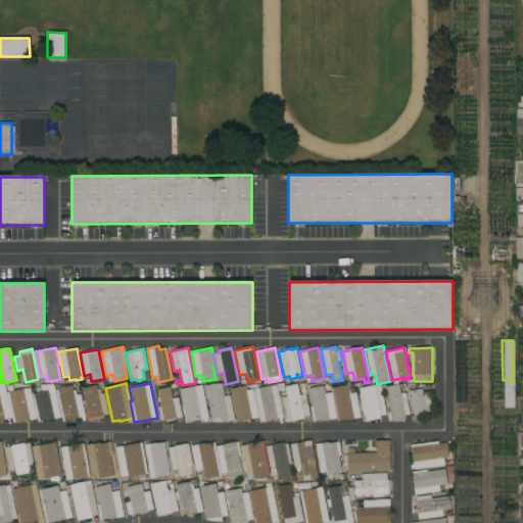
[(223,394),(229,393),(233,419),(220,421),(212,421),(205,385),(214,383),(221,383),(223,394)]
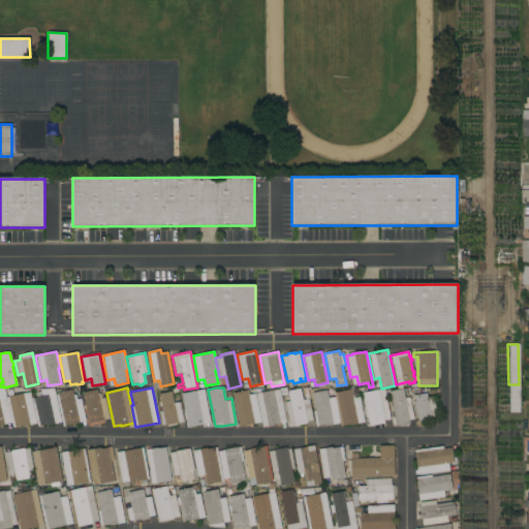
[(260,393),(279,389),(285,423),(274,425),(274,426),(269,427),(269,426),(267,426),(260,393)]
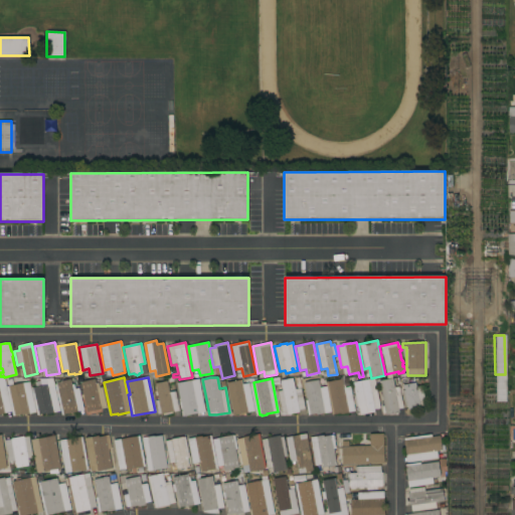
[(277,391),(282,390),(280,380),(292,378),(295,389),(300,388),(305,409),(299,410),(299,412),(287,414),(286,411),(281,412),(277,391)]
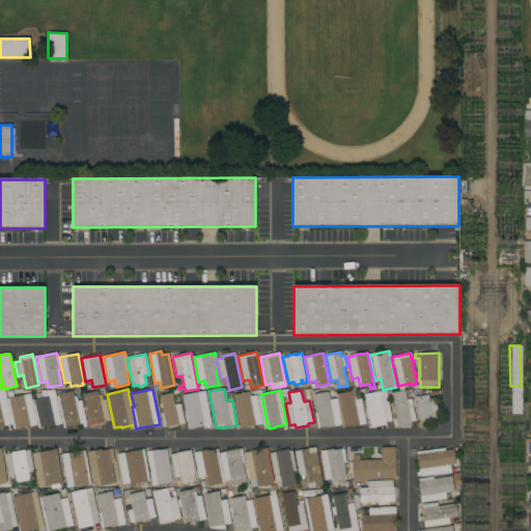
[(391,421),(385,422),(386,425),(370,428),(369,421),(368,421),(367,417),(366,417),(365,408),(366,408),(363,394),(385,390),(391,421)]
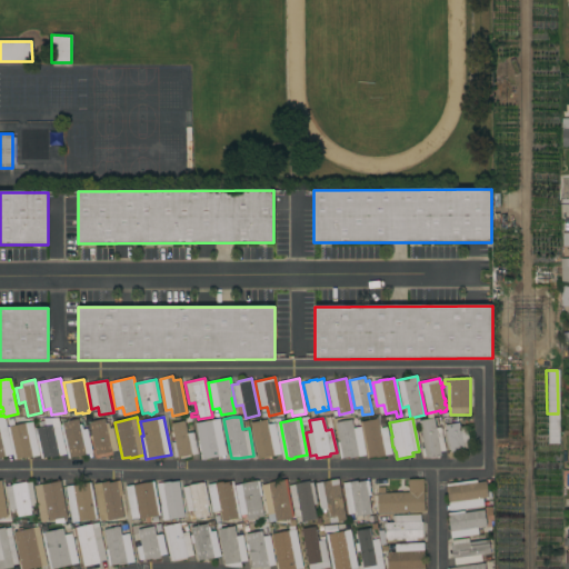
[(418,421),(433,418),(436,428),(440,427),(445,450),(440,451),(441,456),(437,457),(437,458),(428,459),(428,458),(426,459),(425,456),(422,457),(421,449),(423,448),(418,421)]
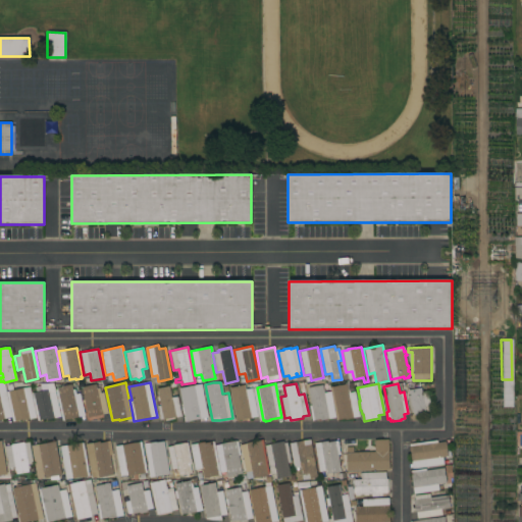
[(57,389),(56,387),(71,384),(72,389),(74,389),(75,395),(80,394),(85,416),(62,421),(55,390),(57,389)]
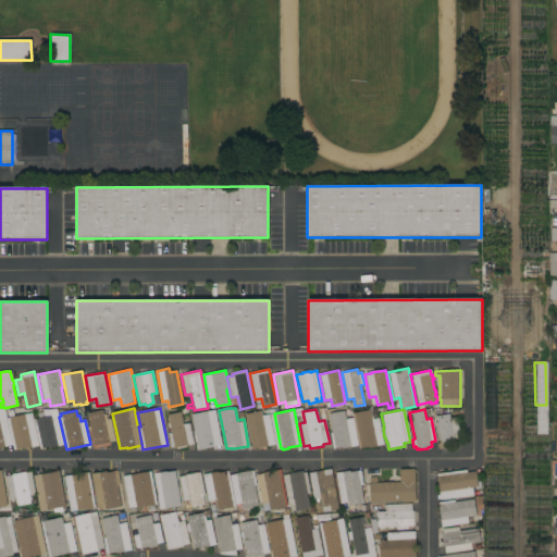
[(102,410),(103,415),(106,415),(107,420),(110,419),(115,442),(94,446),(87,413),(102,410)]
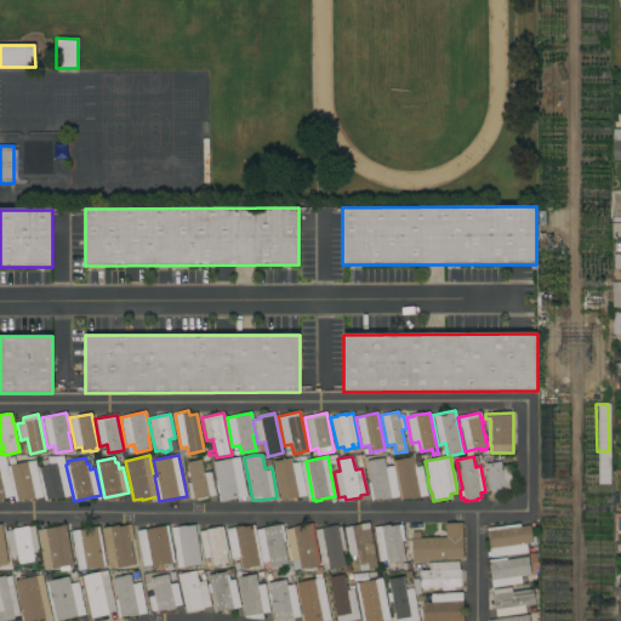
[(427,496),(411,499),(411,497),(399,500),(399,497),(382,500),(381,499),(371,501),(368,483),(370,483),(365,461),(383,457),(385,467),(393,466),(392,461),(411,457),(414,468),(421,466),(427,496)]
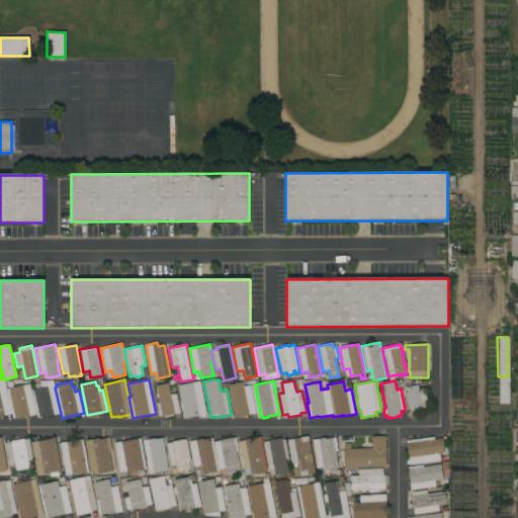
[(205,413),(198,415),(198,416),(187,418),(187,417),(185,418),(184,415),(183,411),(184,411),(183,405),(181,405),(180,402),(182,401),(181,396),(180,397),(179,392),(180,392),(179,389),(178,390),(177,385),(193,382),(194,386),(195,385),(196,391),(195,391),(195,393),(201,392),(205,413)]
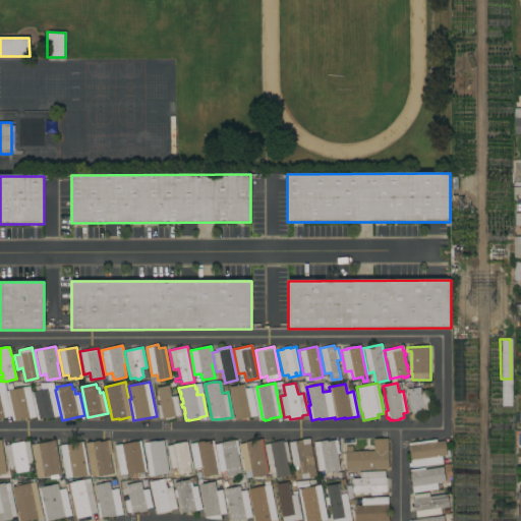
[(256,416),(235,420),(229,387),(243,385),(244,389),(251,388),(256,416)]
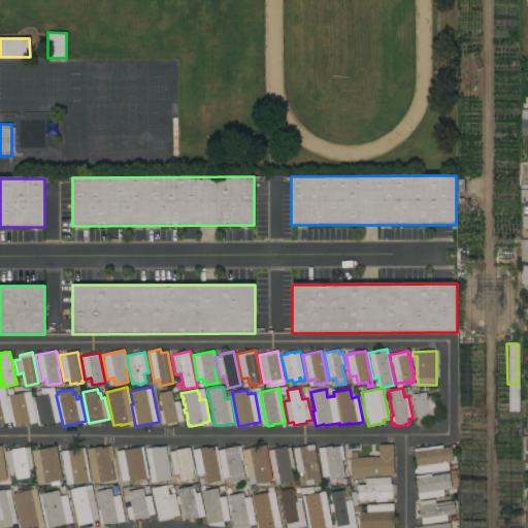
[(184,421),(165,425),(165,424),(162,425),(159,411),(162,410),(161,405),(160,405),(159,401),(160,401),(159,394),(171,391),(173,402),(179,401),(184,421)]
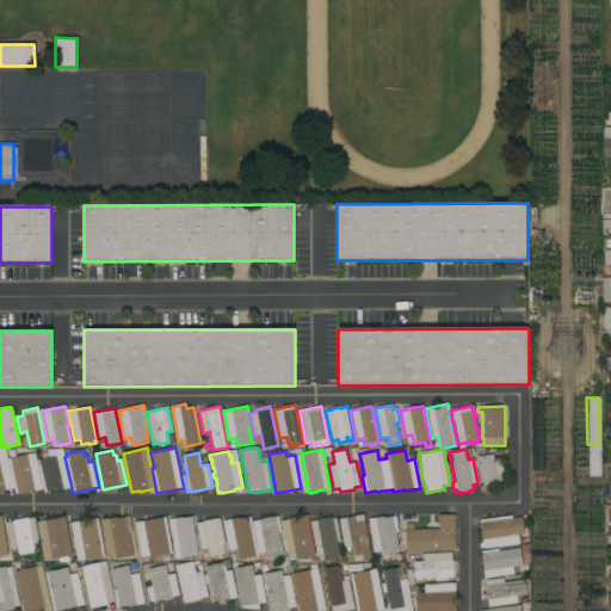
[(35,454),(42,489),(25,493),(25,492),(14,494),(7,458),(35,454)]
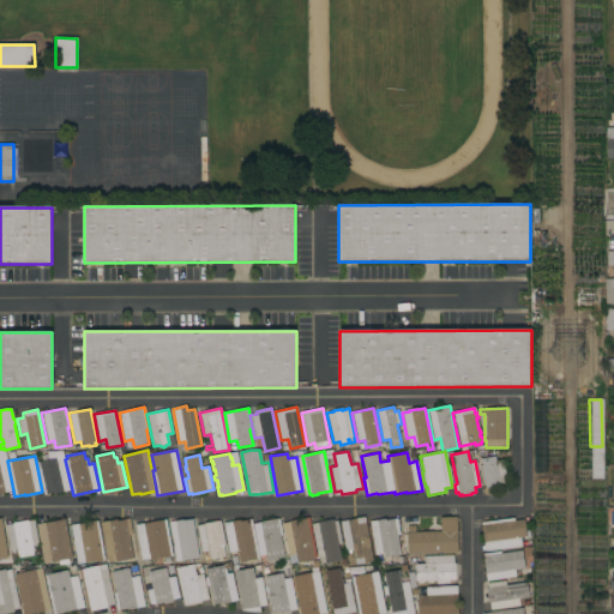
[(479,465),(481,465),(480,459),(495,456),(495,461),(503,459),(507,482),(500,483),(500,486),(486,488),(486,486),(482,486),(479,465)]
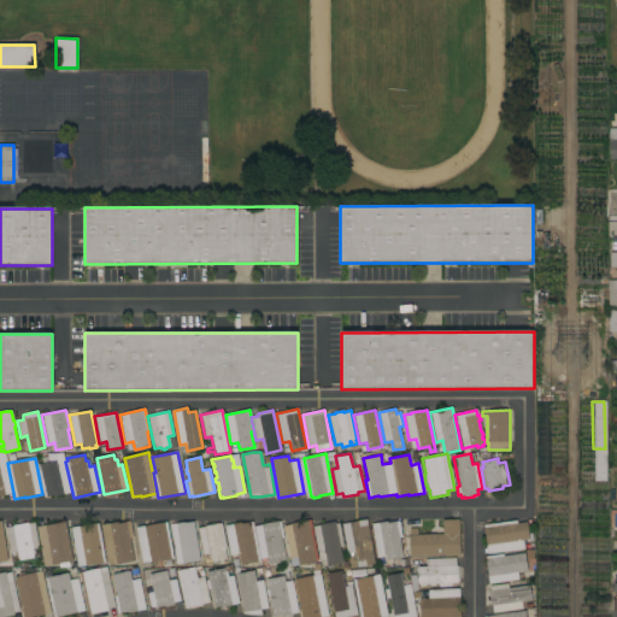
[(71,493),(54,497),(54,495),(43,498),(37,471),(40,470),(39,464),(56,460),(57,465),(64,464),(71,493)]
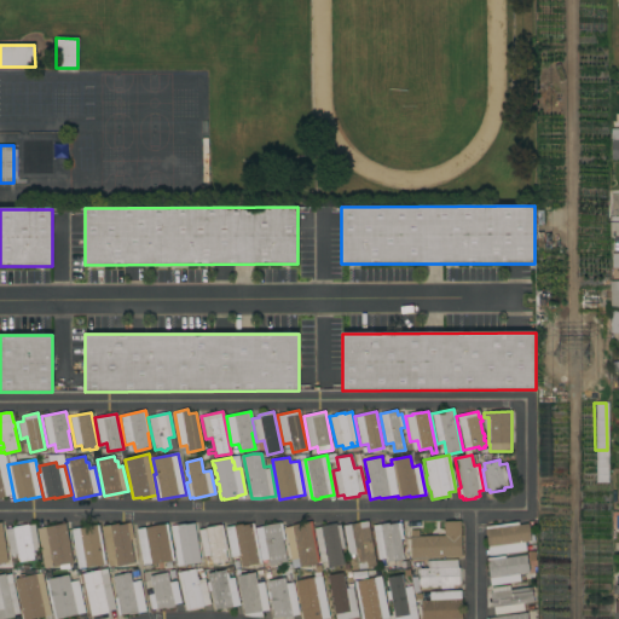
[(13,495),(0,497),(0,463),(6,463),(13,495)]
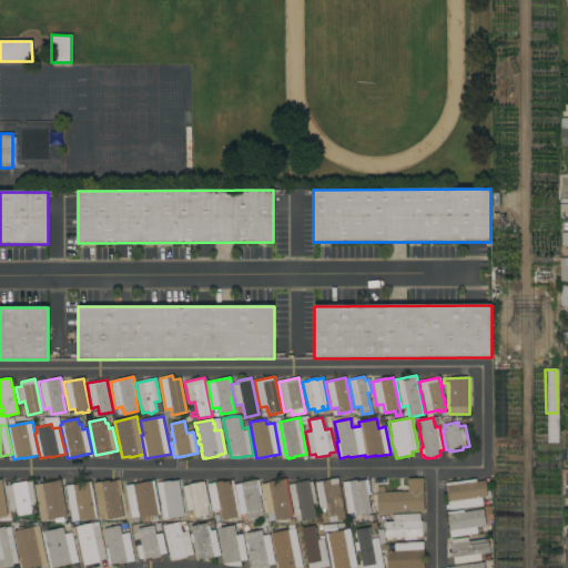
[(345,519),(328,523),(326,508),(320,509),(314,483),(337,478),(345,519)]
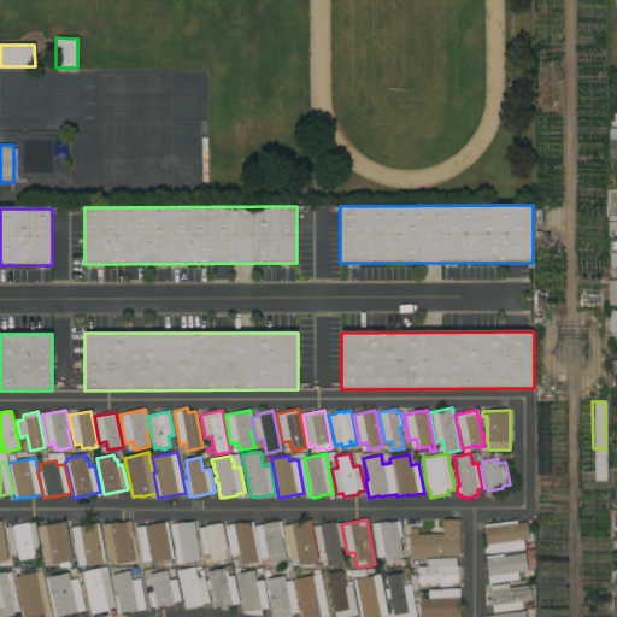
[(410,557),(409,529),(417,528),(417,535),(442,535),(441,521),(459,519),(460,556),(410,557)]
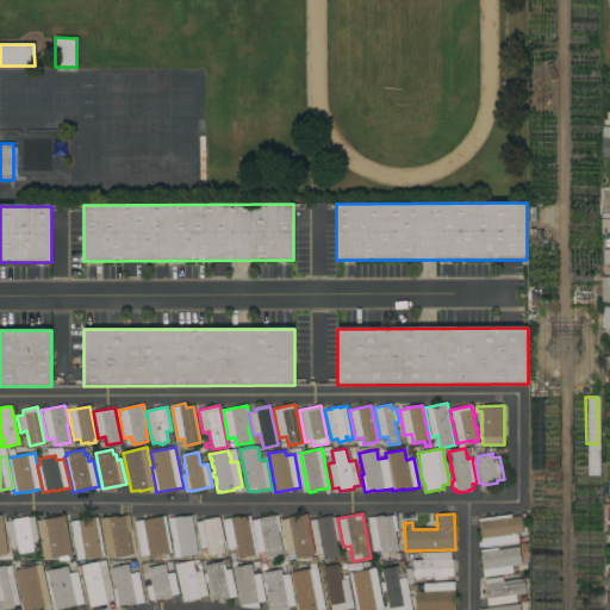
[(251,521),(257,520),(257,518),(277,515),(280,531),(279,531),(282,554),(266,558),(265,551),(257,553),(251,521)]
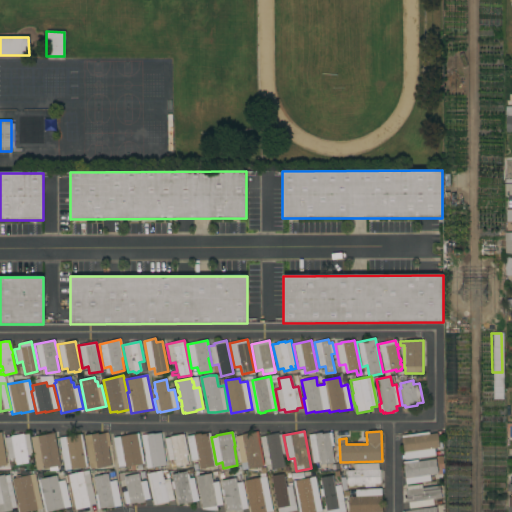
[(235,436),(241,435),(241,434),(255,432),(256,435),(257,439),(257,442),(258,442),(259,446),(258,446),(259,450),(260,450),(261,454),(260,454),(261,461),(262,461),(262,464),(262,467),(247,469),(246,469),(246,466),(247,466),(246,462),(240,463),(235,436)]
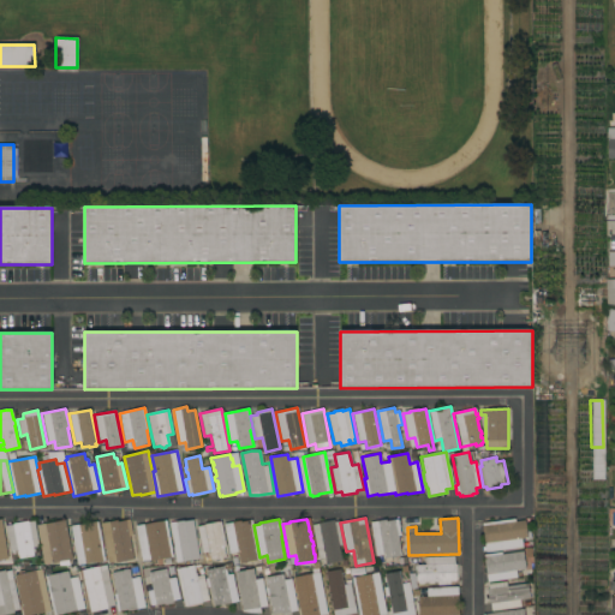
[(342,544),(339,545),(340,553),(341,557),(341,561),(326,565),(324,559),(323,559),(324,562),(318,563),(311,525),(318,524),(321,523),(320,521),(332,519),(332,520),(334,520),(334,523),(338,521),(342,544)]
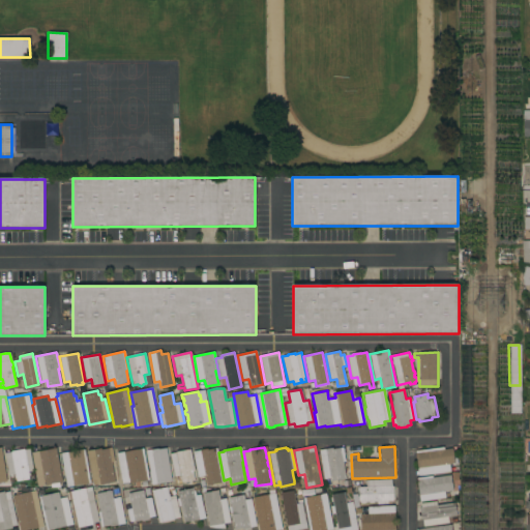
[(319,450),(332,448),(332,449),(343,447),(345,461),(343,462),(346,479),(330,481),(329,478),(323,479),(319,450)]
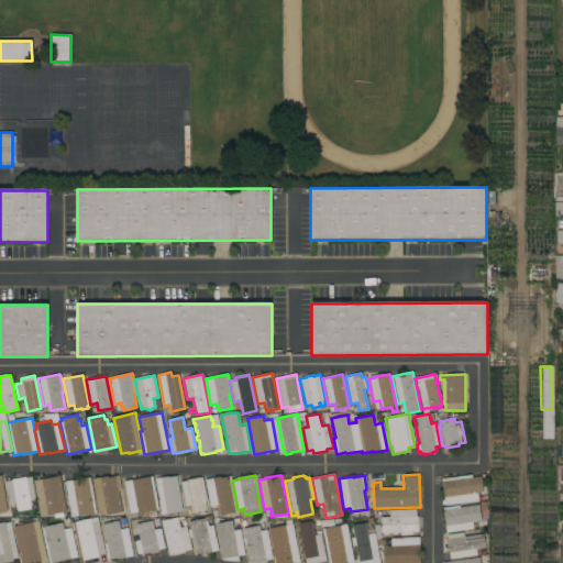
[(444,506),(441,479),(471,475),(472,477),(481,476),(483,493),(477,493),(478,501),(444,506)]
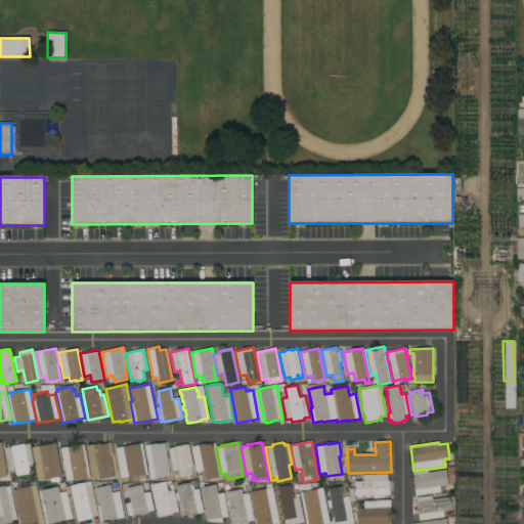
[(61,477),(57,478),(57,480),(51,481),(51,480),(50,480),(44,481),(44,480),(37,481),(31,448),(55,443),(61,477)]
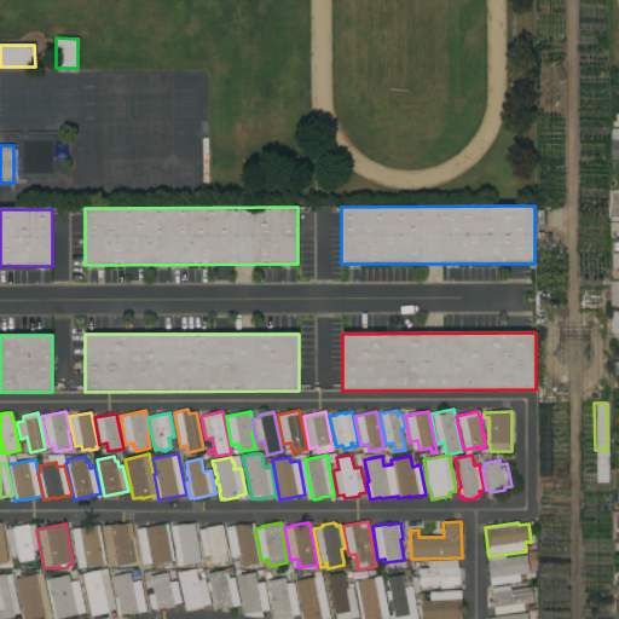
[(119,524),(119,526),(131,524),(133,539),(129,541),(134,563),(117,567),(116,566),(109,567),(102,527),(119,524)]
